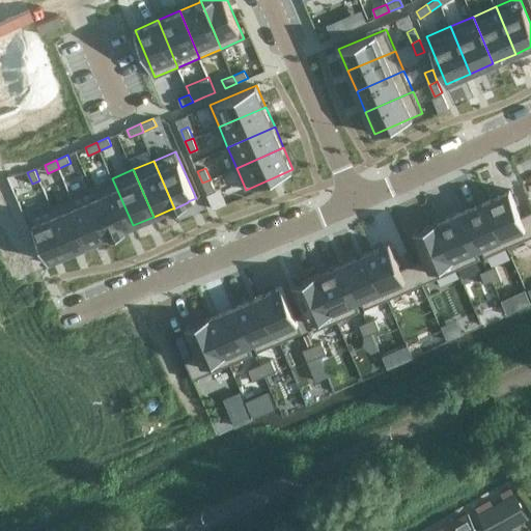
[(112,178),(91,187),(112,235),(127,229),(126,228),(133,225),(112,178)]
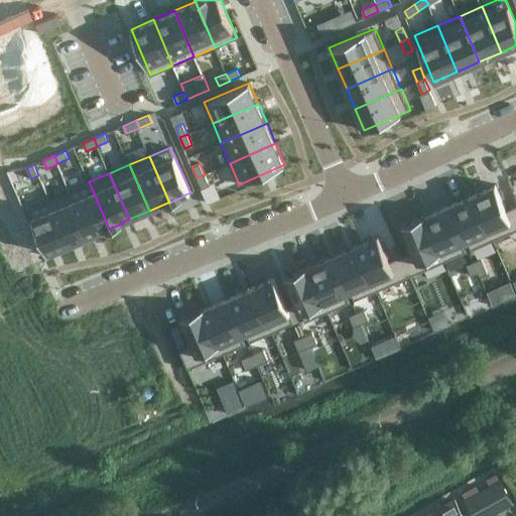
[(205,174),(197,177),(202,188),(208,203),(209,203),(221,198),(215,182),(209,184),(205,174)]
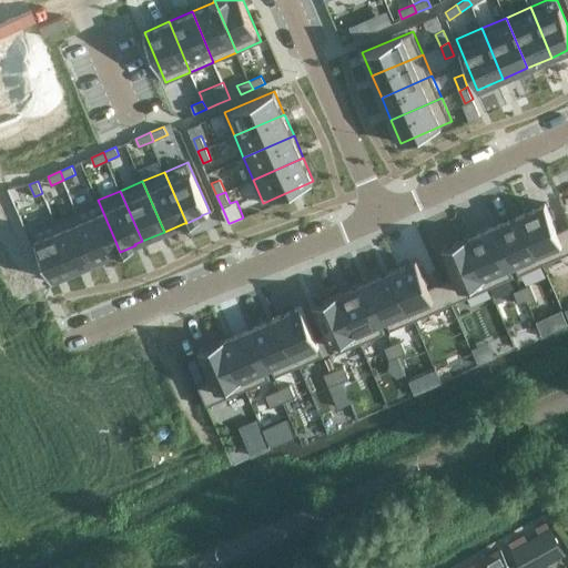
[(98,200),(77,210),(98,260),(119,251),(119,252),(120,252),(98,200)]
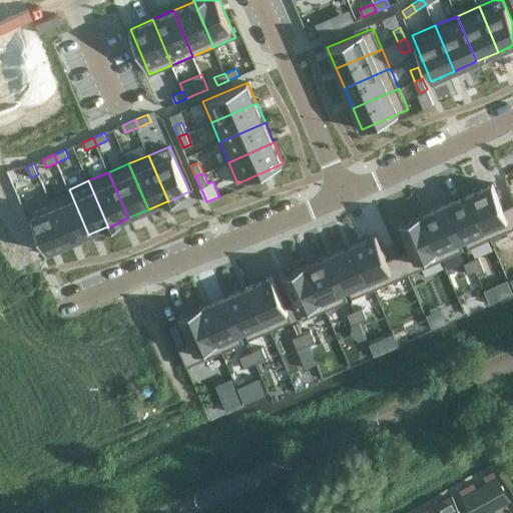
[(493,182),(471,192),(490,237),(512,227),(512,202),(503,207),(493,182)]
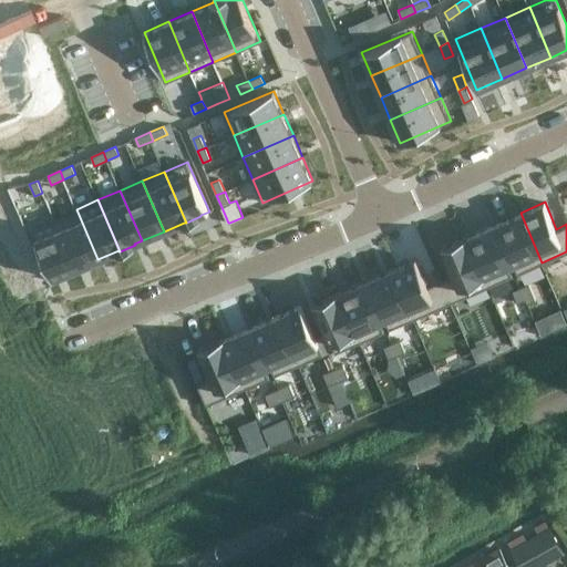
[(76,209),(54,219),(75,269),(98,259),(76,209)]
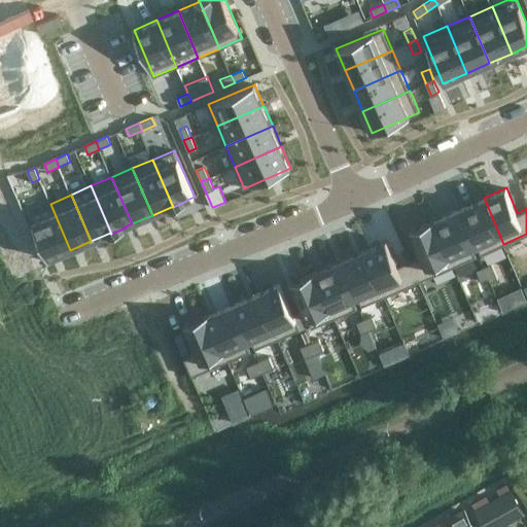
[(484,198),(460,208),(481,254),(503,244),(484,198)]
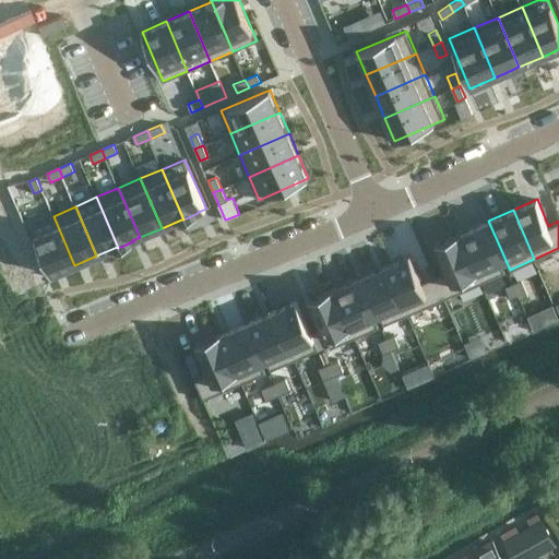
[(54,216),(31,226),(51,275),(74,265),(54,216)]
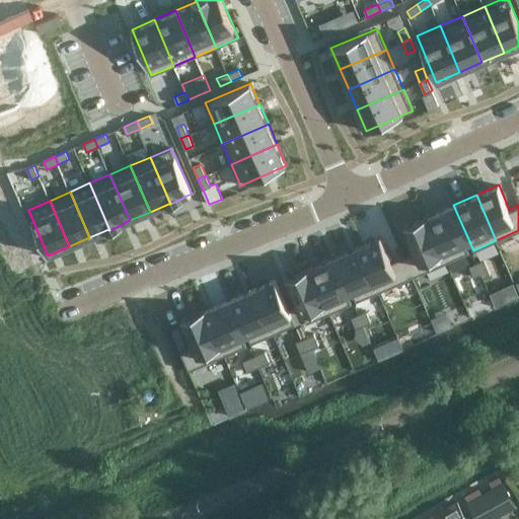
[(428,215),(427,215),(447,262),(469,252),(449,206),(428,216),(428,215)]
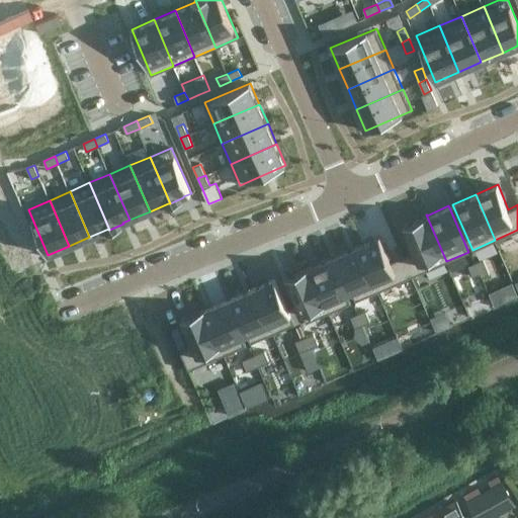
[(415,250),(403,255),(412,276),(446,261),(426,214),(404,225),(415,250)]
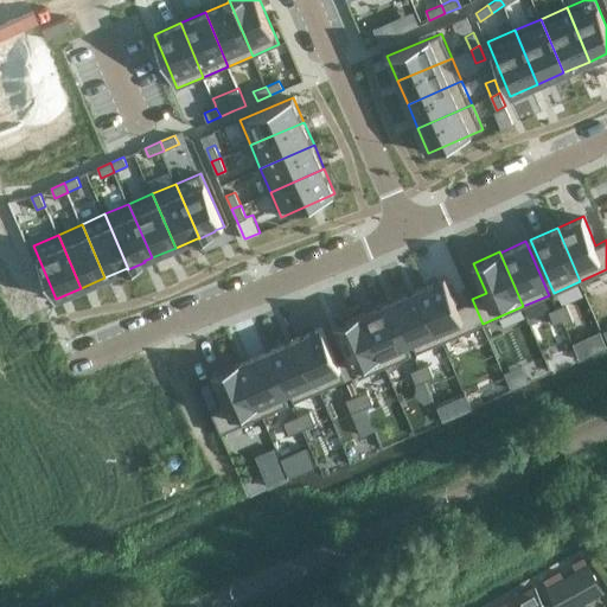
[(446,276),(419,288),(442,342),(483,324),(472,299),(458,305),(446,276)]
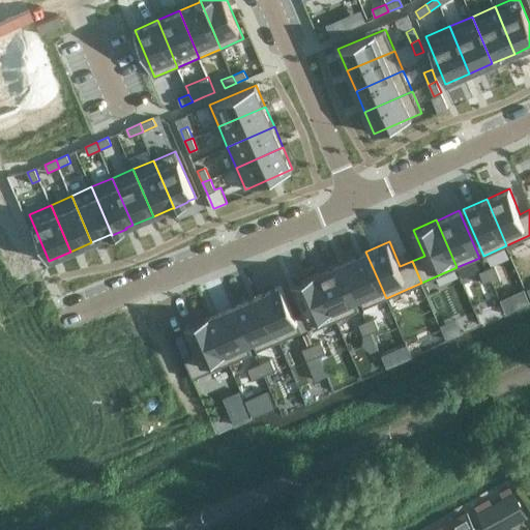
[(365,252),(343,261),(363,307),(386,298),(365,252)]
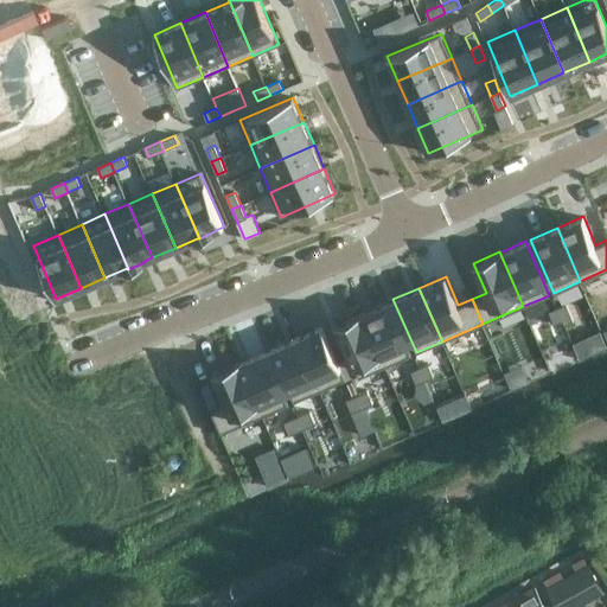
[(363,311),(362,312),(385,366),(411,355),(388,301),(363,312),(363,311)]
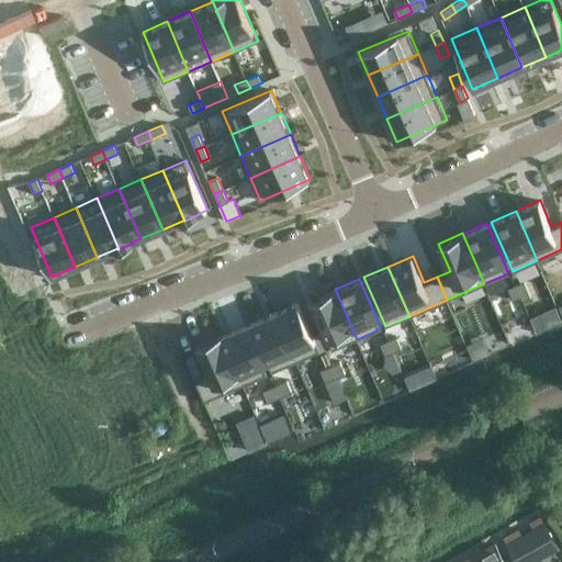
[(524,281),(516,284),(521,296),(529,293),(524,281)]
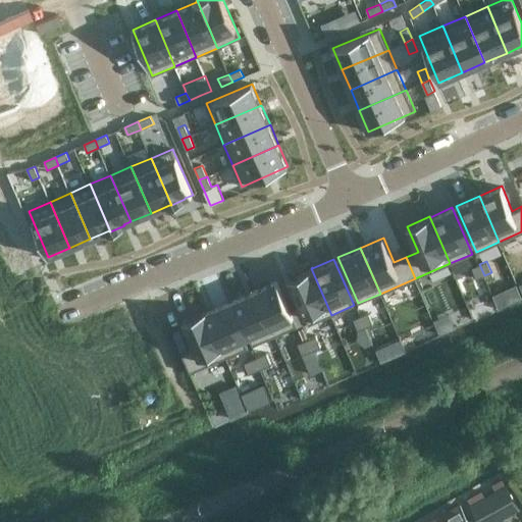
[(479,264),(471,267),(476,279),(484,275),(479,264)]
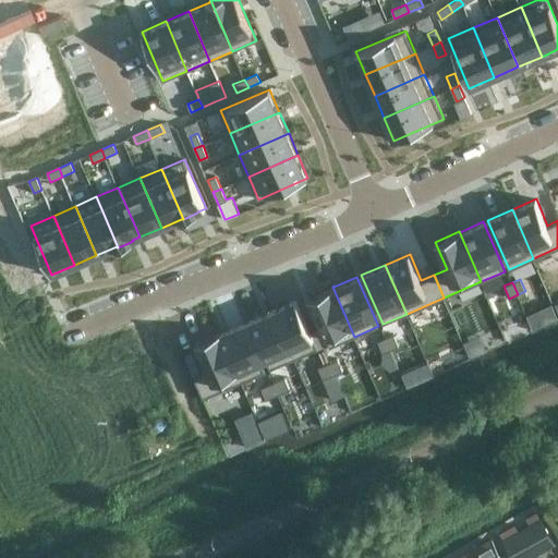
[(332,287),(308,296),(330,347),(354,337),(332,287)]
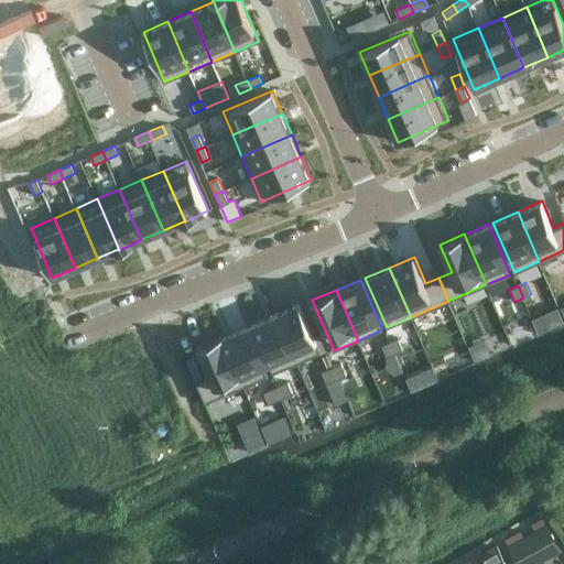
[(300,302),(275,313),(297,362),(322,353),(300,302)]
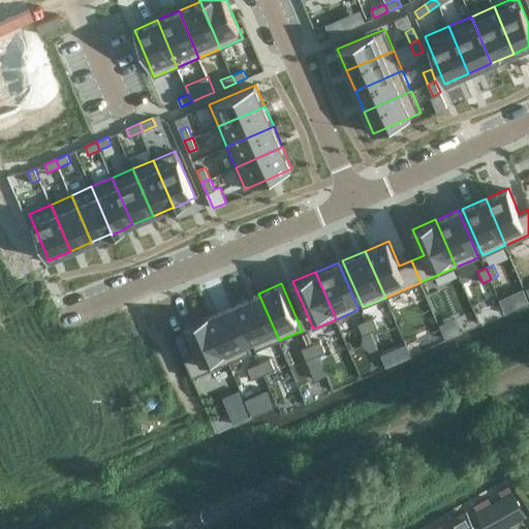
[(258,293),(236,303),(255,350),(279,340),(258,293)]
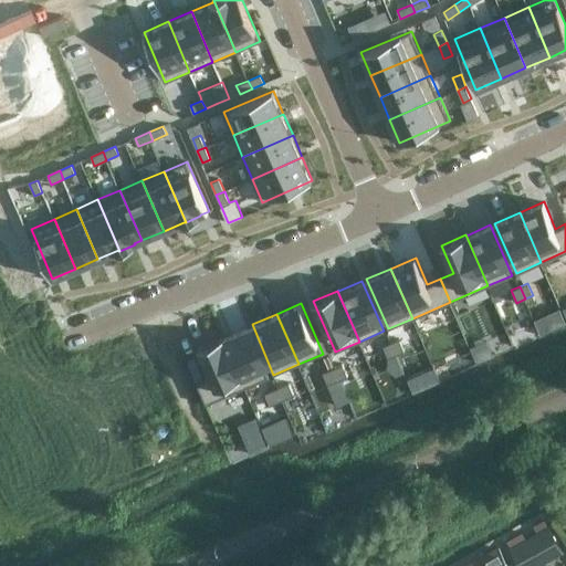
[(223,336),(222,336),(244,387),(269,377),(247,326),(224,336),(223,336)]
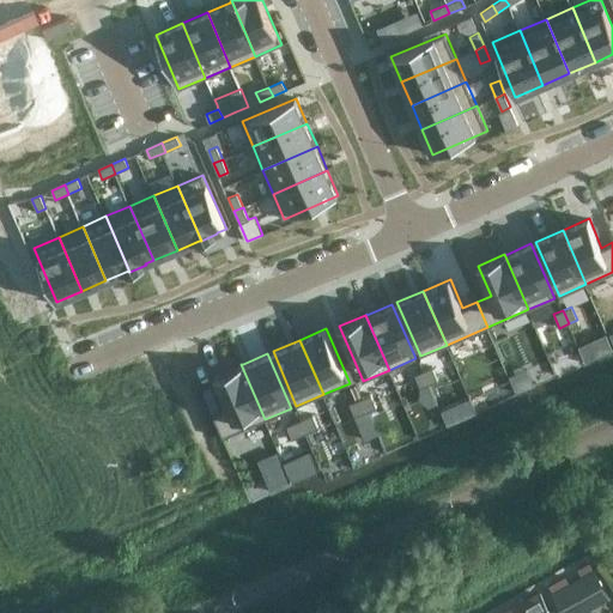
[(228,406),(212,413),(223,437),(265,419),(241,364),(214,376),(228,406)]
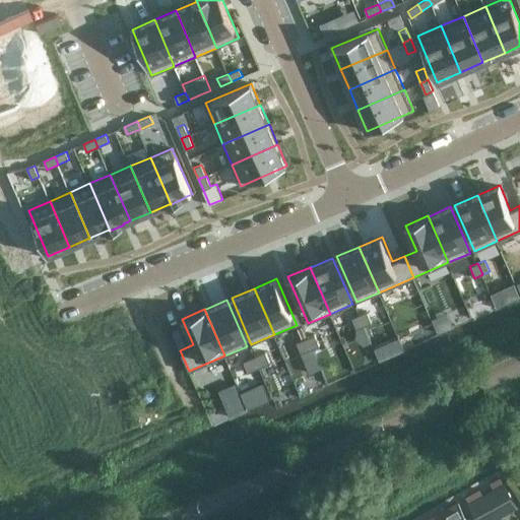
[(367,311),(360,314),(365,326),(372,322),(367,311)]
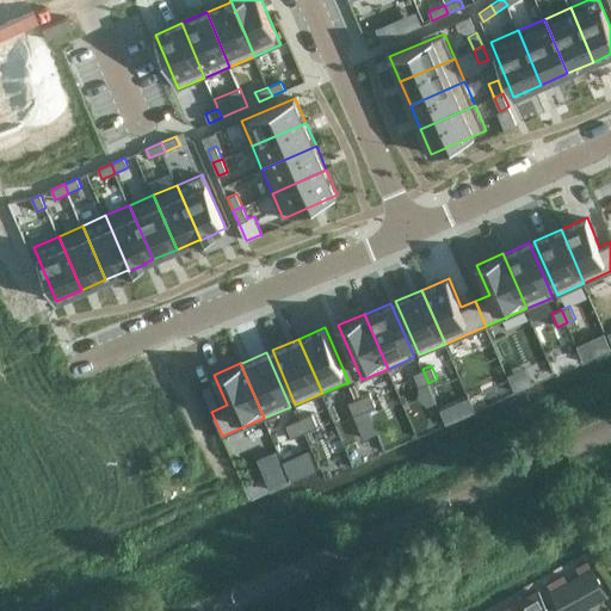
[(423,369),(413,374),(419,387),(429,383),(423,369)]
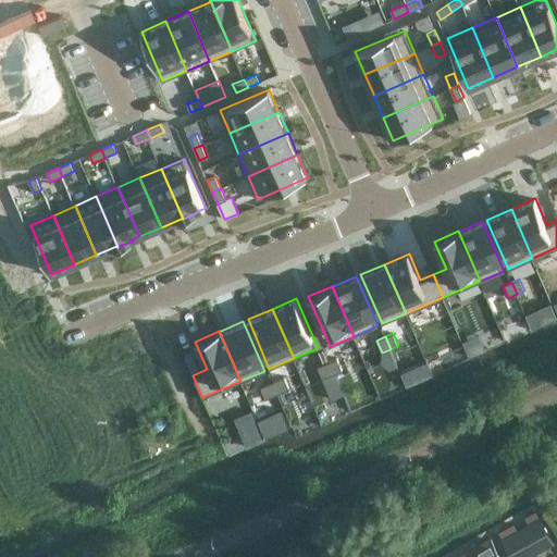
[(337,357),(330,361),(334,373),(343,369),(337,357)]
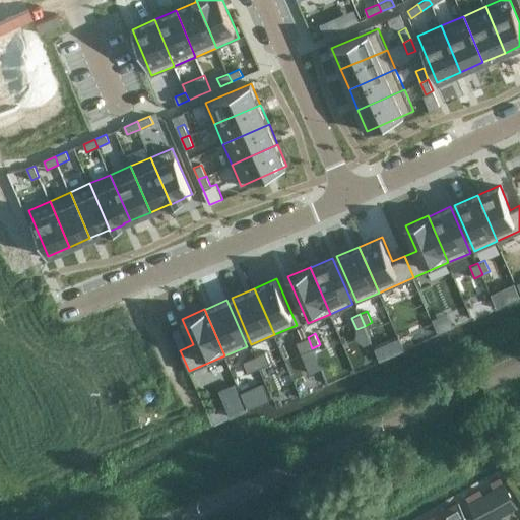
[(308,337),(297,341),(301,352),(312,348),(308,337)]
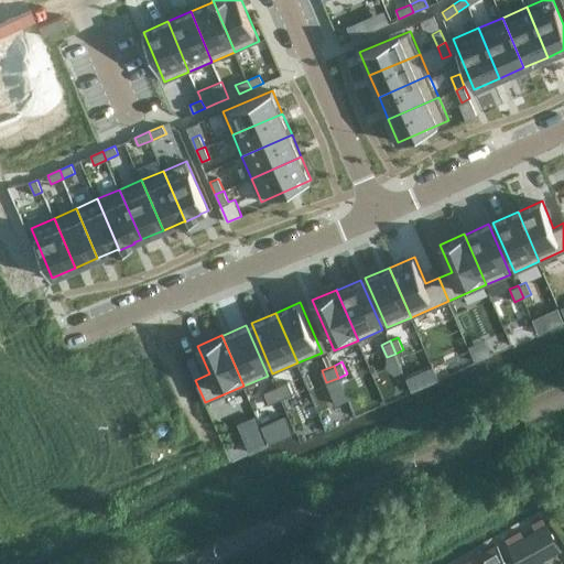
[(288,381),(275,387),(281,399),(293,393),(288,381)]
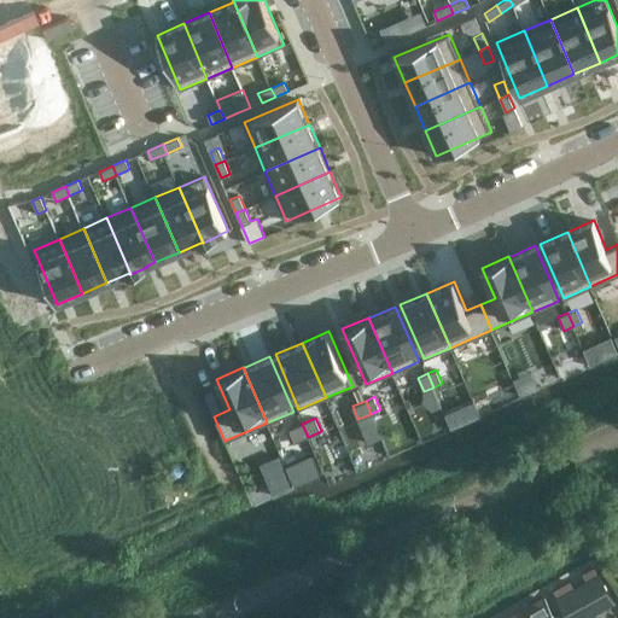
[(302,424),(289,430),(295,443),(308,437),(302,424)]
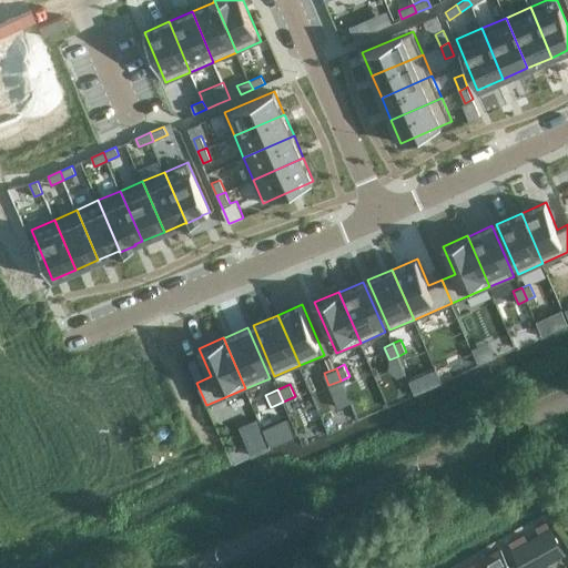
[(511,549),(521,567),(533,567),(564,551),(550,528),(511,549)]
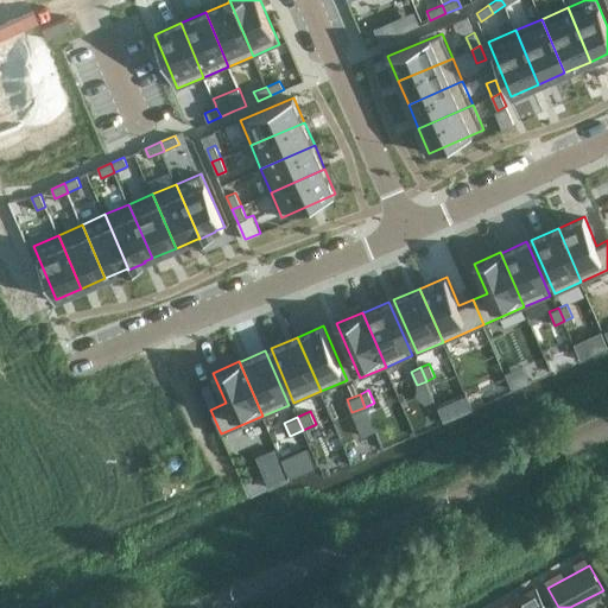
[(527,607),(536,603),(537,607),(550,607),(538,586),(496,607),(527,607)]
